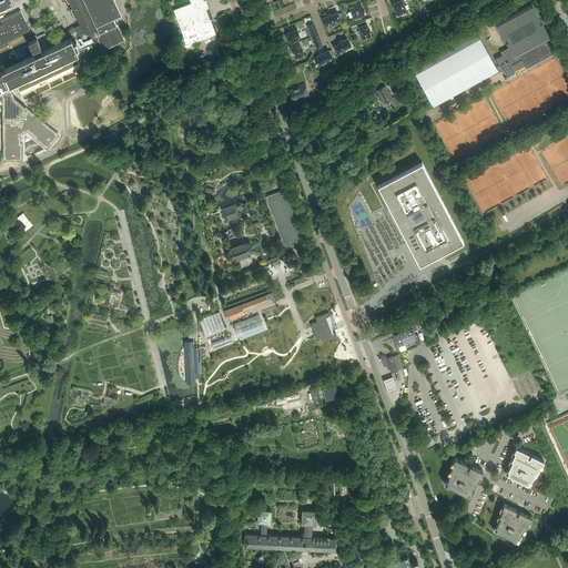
[(0,9),(16,3),(13,0),(0,0),(0,101),(2,100),(7,104),(1,110),(3,161),(20,159),(20,123),(47,149),(58,134),(14,100),(12,97),(4,88),(16,83),(20,92),(80,64),(77,54),(81,53),(80,51),(84,50),(88,58),(125,40),(118,24),(117,24),(114,19),(122,14),(114,0),(67,0),(68,3),(70,2),(72,9),(71,9),(75,18),(77,18),(80,24),(79,26),(80,29),(78,31),(75,36),(78,38),(73,40),(72,38),(44,51),(37,34),(28,39),(34,56),(0,71),(0,70),(0,47),(9,43),(8,41),(31,31),(21,9),(1,19),(3,24),(0,24),(0,9)]
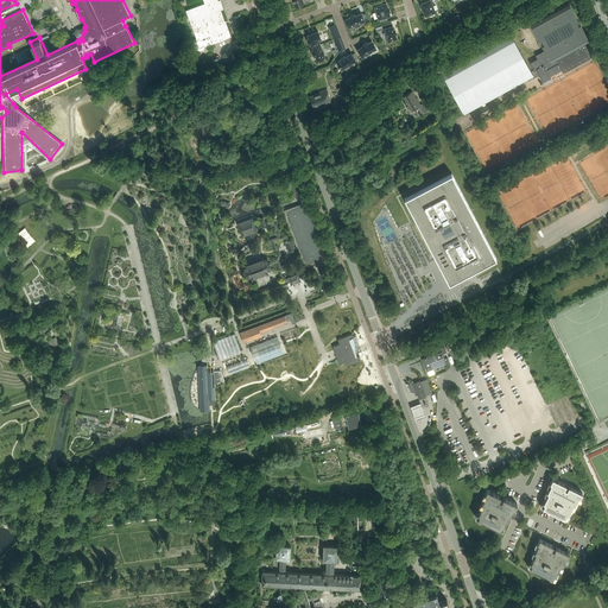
[(203,48),(230,37),(220,10),(222,8),(220,1),(219,1),(217,0),(203,0),(206,4),(187,11),(197,39),(194,40),(197,52),(204,50),(203,48)]
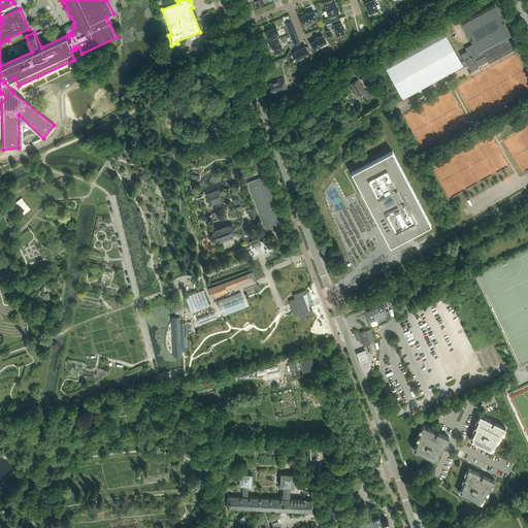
[(368,0),(369,1),(365,3),(367,6),(366,6),(368,10),(369,13),(377,10),(373,0),(368,0)]
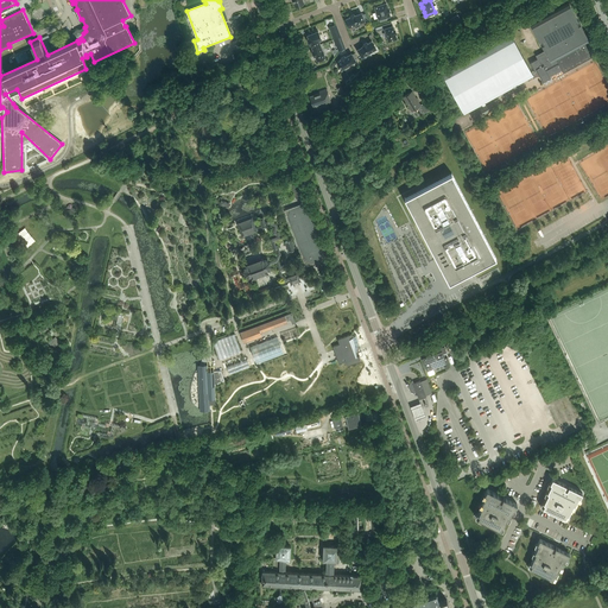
[(388,7),(387,7),(386,2),(377,6),(377,5),(375,5),(375,6),(374,6),(379,19),(386,17),(390,16),(388,12),(390,12),(388,7)]
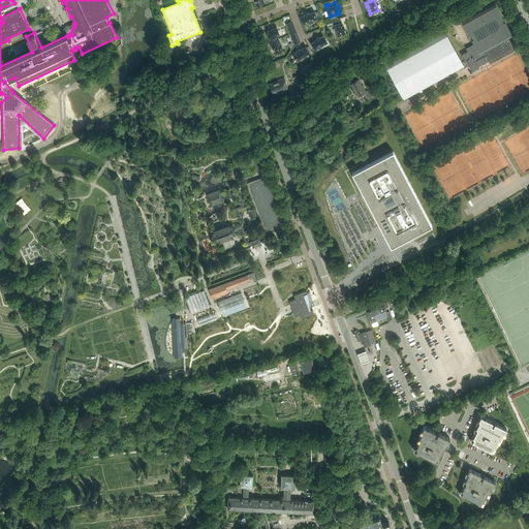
[(445,31),(384,65),(404,99),(419,91),(421,93),(423,91),(422,89),(428,86),(446,75),(447,78),(449,76),(448,74),(464,66),(465,67),(469,65),(472,70),(478,66),(477,65),(487,60),(488,61),(489,61),(490,63),(515,50),(508,37),(512,35),(495,3),(461,22),(474,44),(466,49),(467,51),(461,55),(465,61),(463,62),(445,31)]
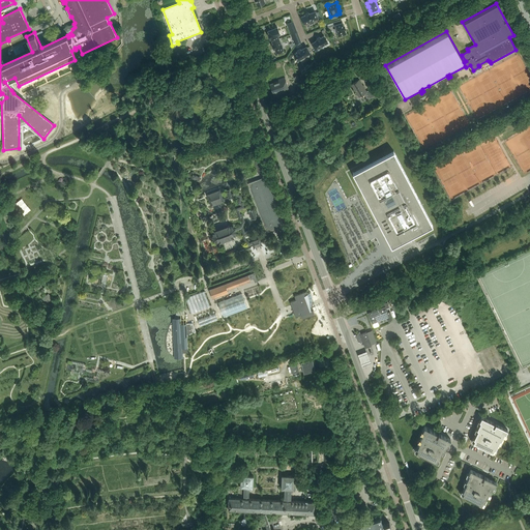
[(315,11),(308,13),(308,12),(305,15),(301,17),(305,26),(319,21),(315,11)]
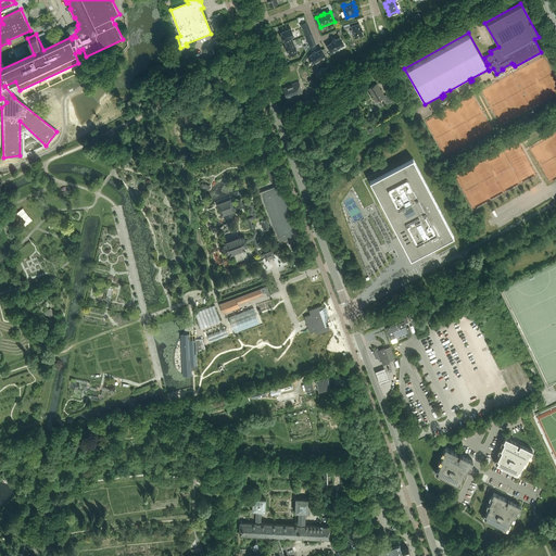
[(419,12),(413,17),(417,24),(424,20),(419,12)]
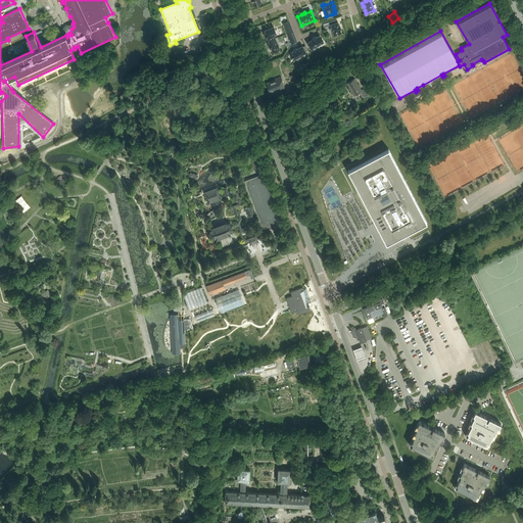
[(293,32),(289,20),(283,24),(287,34),(293,32)]
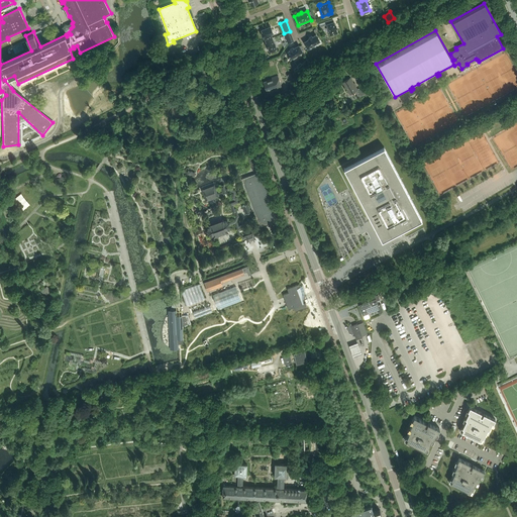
[(321,22),(319,23),(320,26),(322,26),(327,24),(330,34),(331,34),(331,35),(335,34),(335,33),(337,32),(336,28),(337,28),(335,25),(334,25),(334,22),(329,23),(328,20),(321,22)]
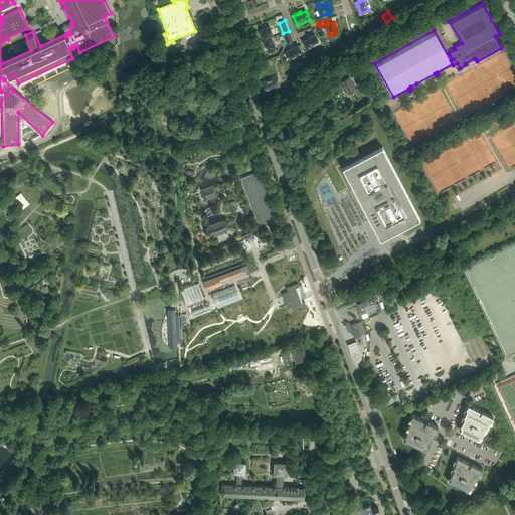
[(261,33),(263,37),(264,37),(265,40),(271,37),(270,34),(272,33),(270,26),(261,30),(262,32),(261,33)]
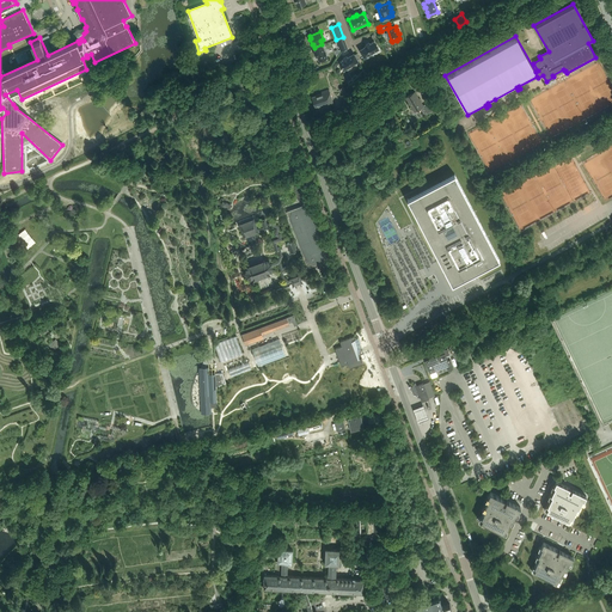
[(336,40),(341,51),(348,49),(343,37),(336,40)]
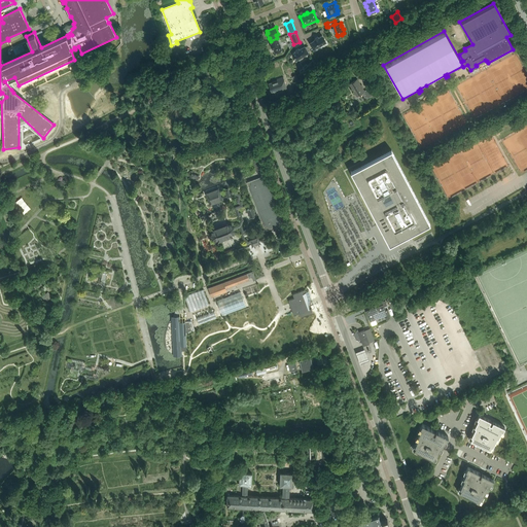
[(322,36),(318,38),(318,37),(315,39),(315,40),(310,43),(314,49),(326,42),(322,36)]
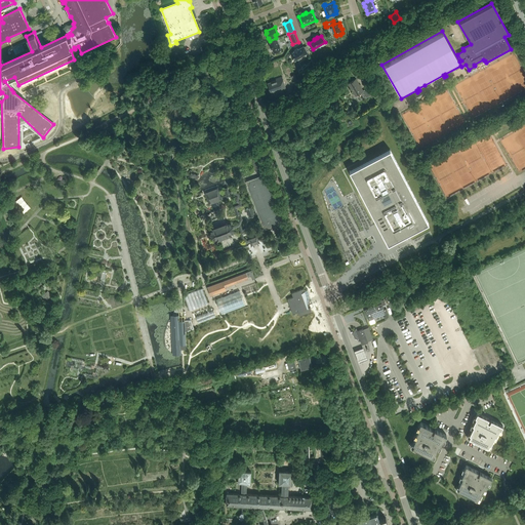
[(275,51),(276,53),(280,52),(279,49),(280,49),(280,47),(279,43),(278,43),(276,38),(270,41),(271,43),(270,44),(272,48),(274,51),(275,51)]
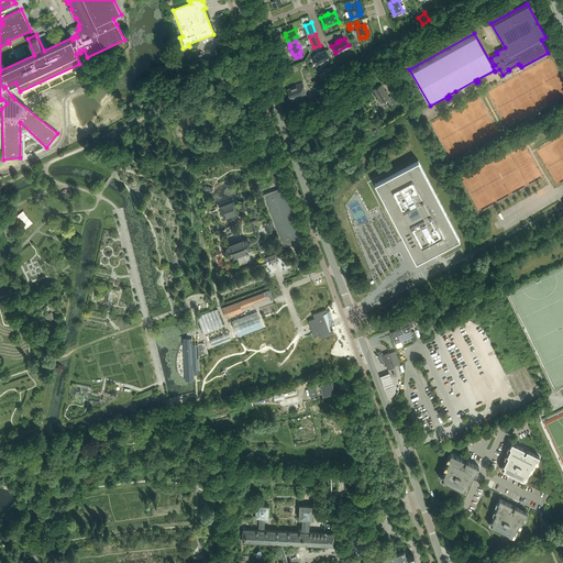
[(197,61),(192,47),(183,51),(187,64),(197,61)]
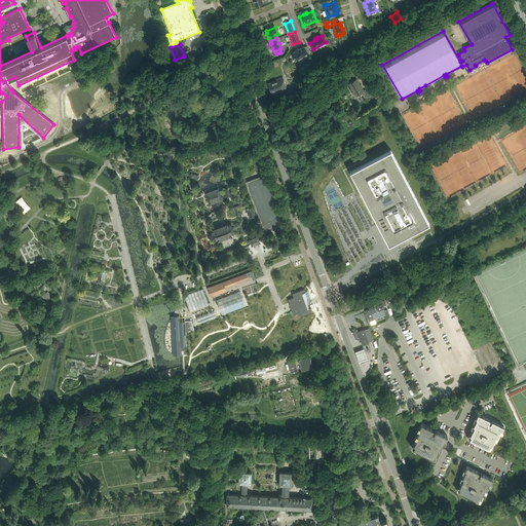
[(299,61),(303,58),(302,55),(307,52),(304,46),(298,49),(298,48),(295,50),(295,51),(292,53),(295,60),(298,59),(299,61)]
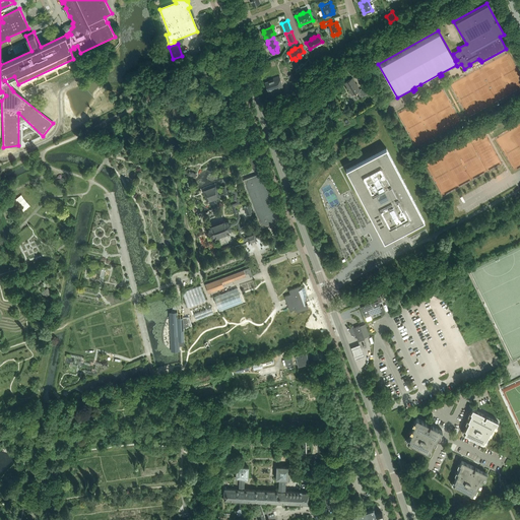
[(265,83),(265,84),(265,85),(266,85),(266,86),(267,88),(266,89),(267,90),(268,91),(277,89),(277,90),(283,88),(279,76),(273,78),(273,79),(265,82),(265,83)]
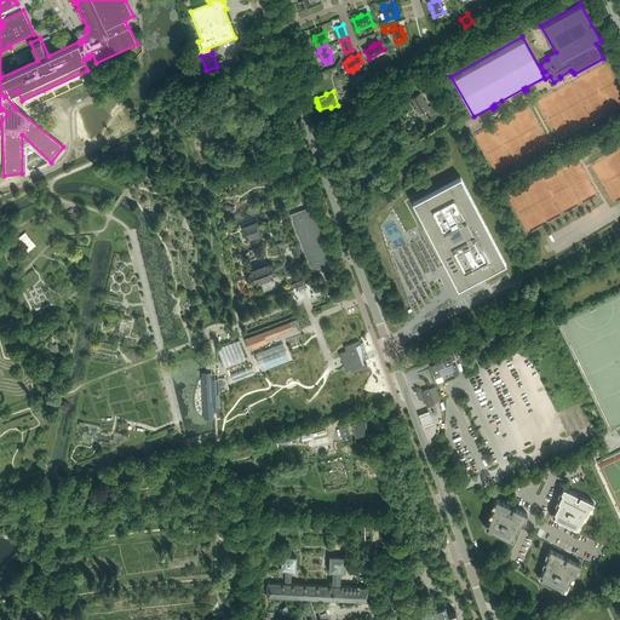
[(429,107),(420,93),(411,99),(419,114),(426,109),(431,118),(440,112),(435,103),(429,107)]
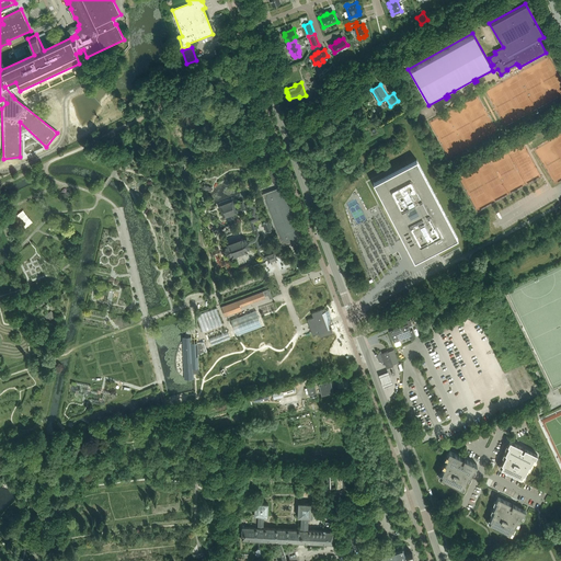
[(451,95),(443,101),(445,106),(455,101),(451,95)]
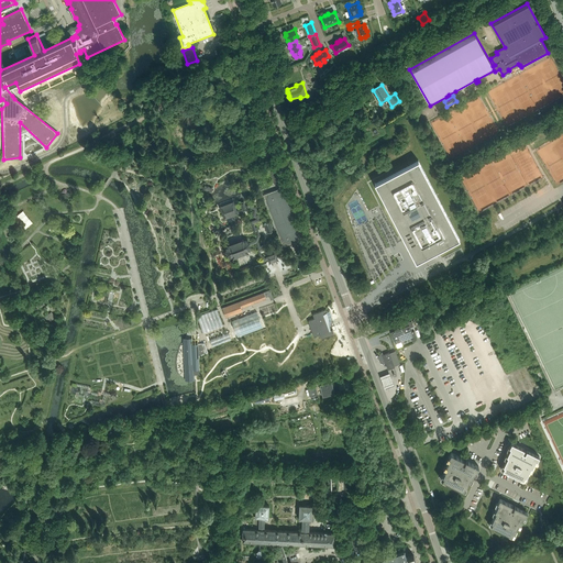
[(418,161),(375,184),(401,235),(410,252),(416,262),(439,251),(460,239),(418,161)]
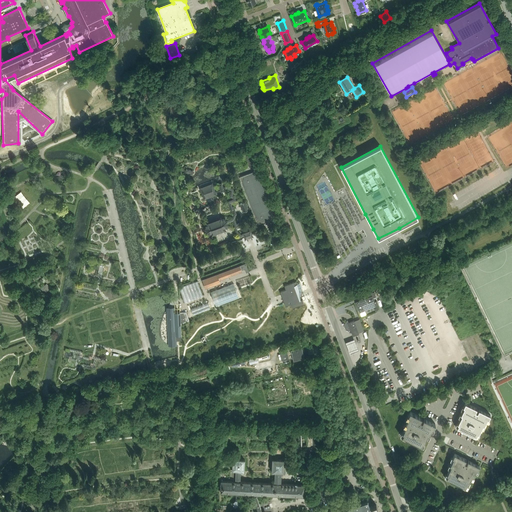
[(253,162),(249,151),(243,153),(247,165),(250,167),(252,166),(253,162)]
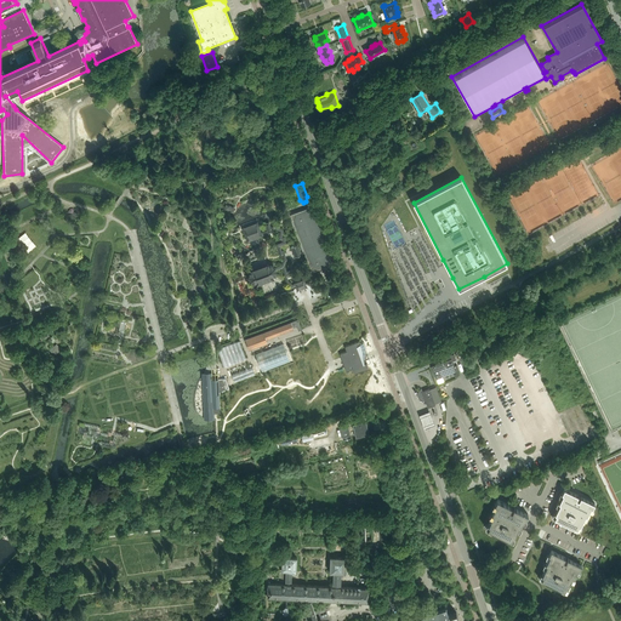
[(235,208),(226,204),(223,209),(231,211),(229,211),(234,214),(235,208)]
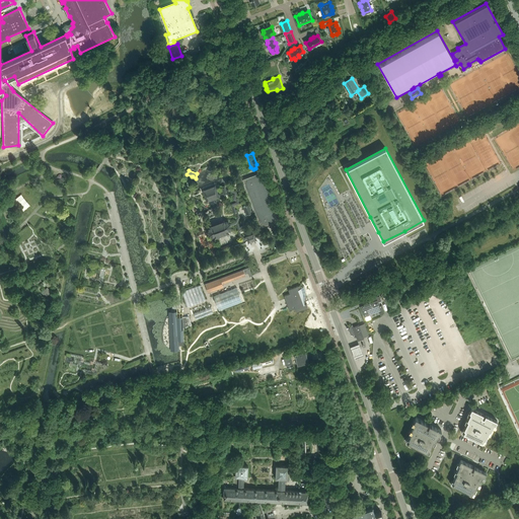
[(280,220),(262,172),(243,179),(261,227),(280,220)]
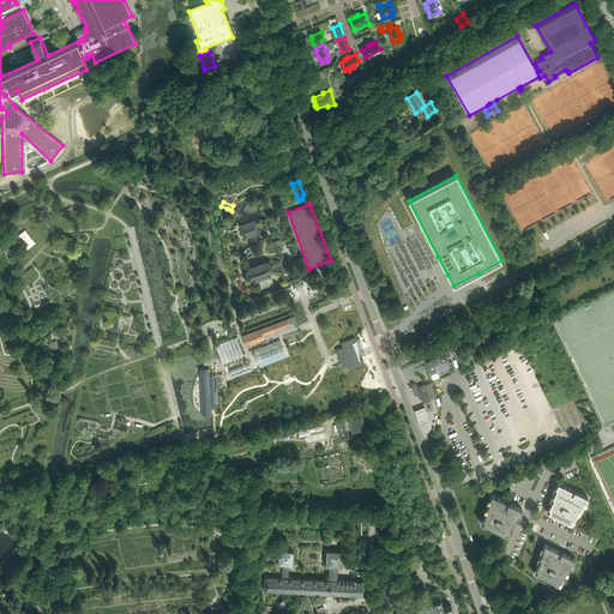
[(240,226),(245,240),(260,234),(259,230),(256,220),(240,226)]
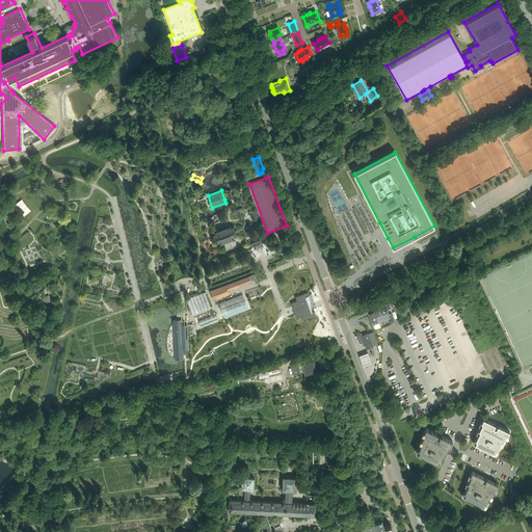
[(229,198),(224,200),(225,203),(235,200),(234,197),(236,196),(240,198),(239,205),(239,207),(241,206),(242,208),(237,210),(240,219),(242,219),(243,222),(241,228),(237,230),(237,231),(238,232),(242,230),(244,235),(242,236),(243,237),(248,248),(254,246),(255,249),(259,247),(263,246),(262,243),(260,239),(256,241),(251,242),(253,243),(250,244),(247,237),(248,237),(247,236),(244,228),(246,222),(243,216),(242,216),(240,212),(245,209),(243,204),(242,203),(243,196),(236,193),(233,195),(231,190),(227,192),(229,198)]
